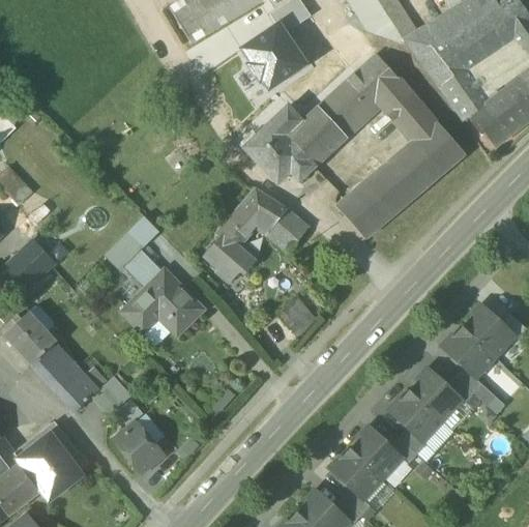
[(192,42),(262,0),(179,0),(170,6),(192,41),(190,41),(192,42)]
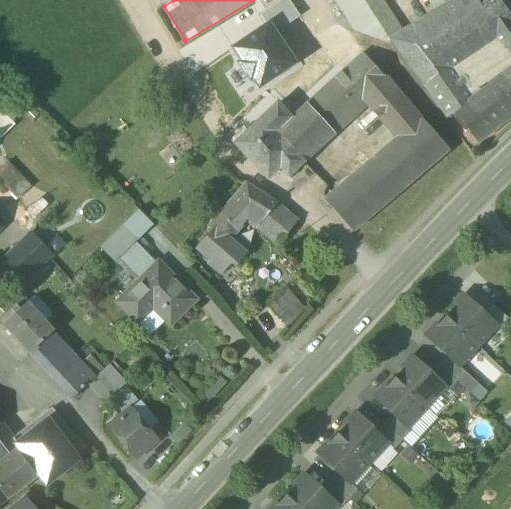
[(279,0),(261,12),(268,23),(269,22),(275,31),(301,14),(290,0),(279,0)]
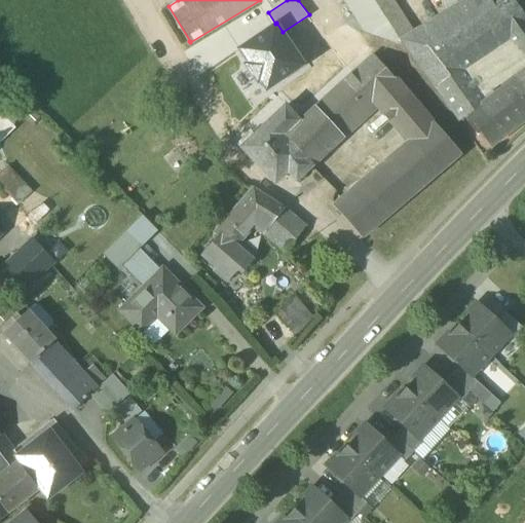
[(399,41),(403,38),(415,30),(396,0),(345,0),(365,29),(399,41)]
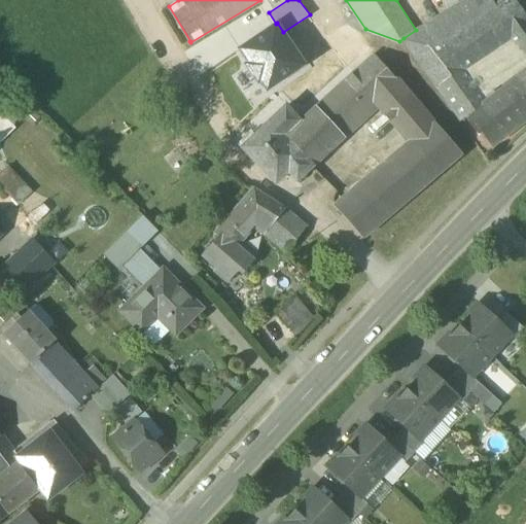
[(449,10),(416,30),(404,38),(436,85),(465,65),(511,35),(522,50),(525,46),(525,12),(517,0),(502,0),(496,4),(493,0),(464,0),(449,10)]
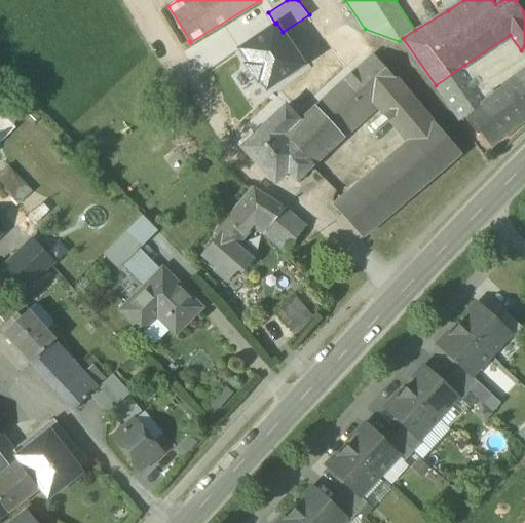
[(441,0),(448,10),(463,0),(441,0)]
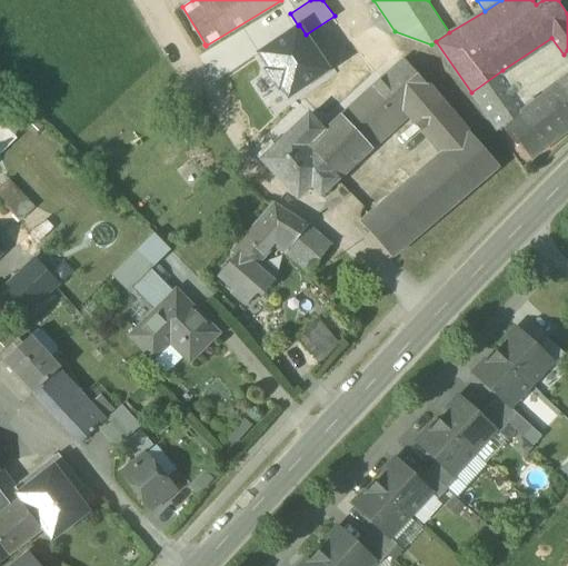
[(298,26),(260,51),(270,66),(267,68),(279,86),(282,83),(289,93),(328,68),(306,35),(299,25),(298,26)]
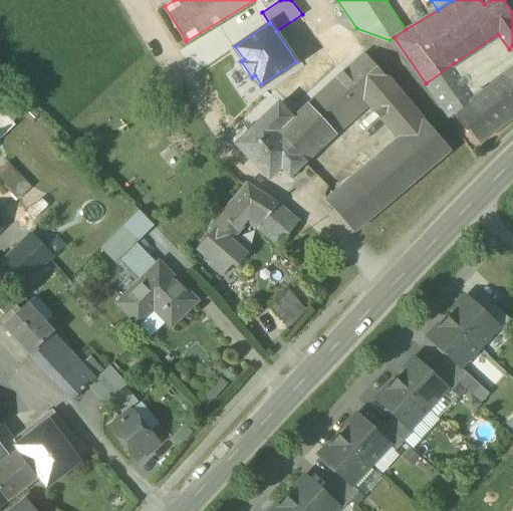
[(512,45),(509,49),(498,34),(454,63),(469,86),(478,80),(484,88),(512,66),(512,45)]
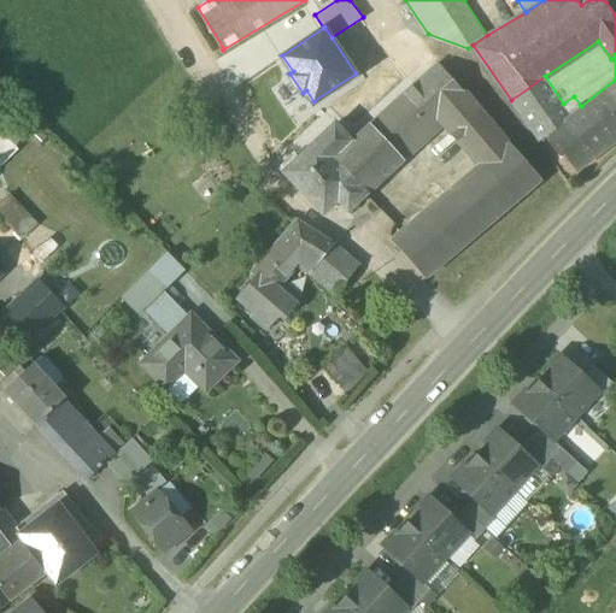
[(443,121),(481,165),(486,160),(517,199),(540,180),(540,181),(541,178),(540,177),(471,98),(438,62),(352,140),(334,158),(365,193),(432,131),(430,130),(443,121)]
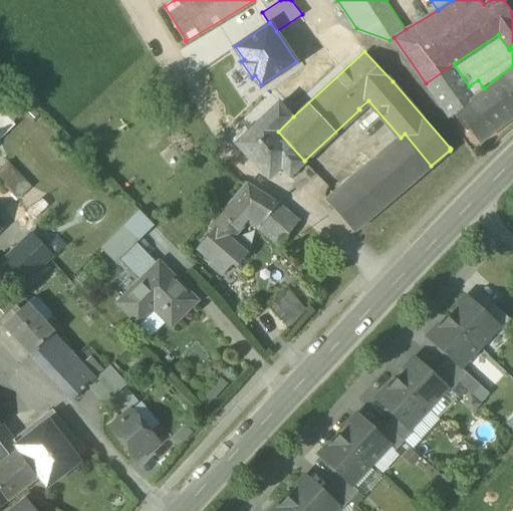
[(426,83),(449,114),(484,88),(478,80),(469,86),(454,63),(426,83)]
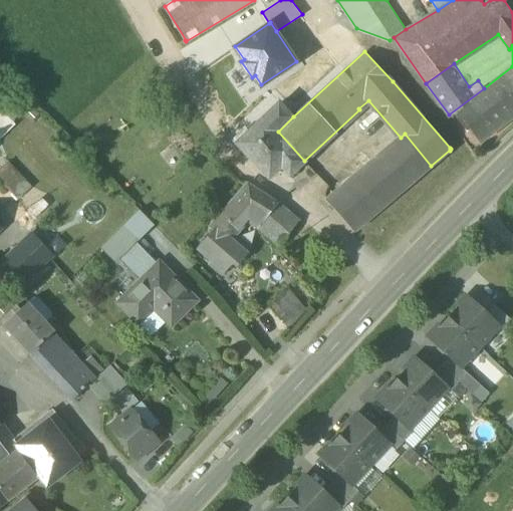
[(512,66),(484,88),(449,114),(450,116),(459,110),(481,140),(512,114),(512,66)]
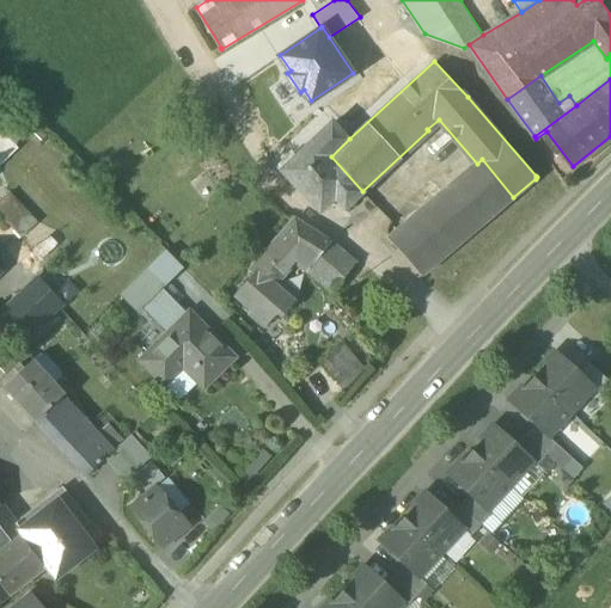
[(281,169),(321,210),(336,197),(346,207),(362,191),(331,157),(349,139),(333,121),(281,169)]
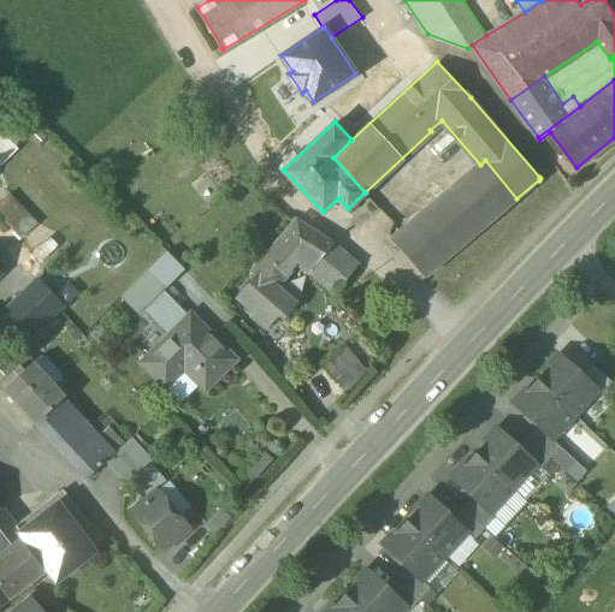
[(0,130),(0,167),(19,149),(0,130)]
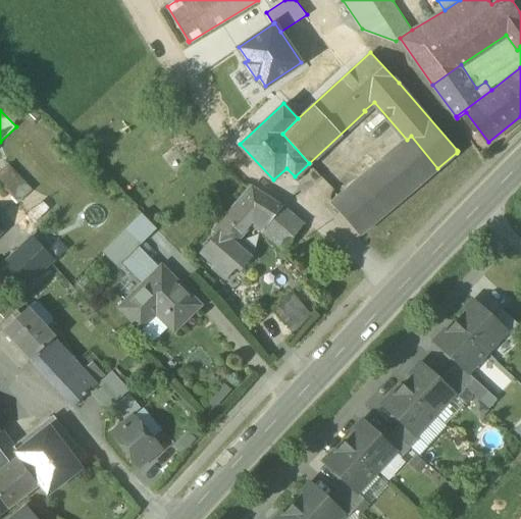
[(361,232),(437,168),(411,136),(407,140),(333,202),(332,202),(331,203),(360,235),(361,234),(361,232)]
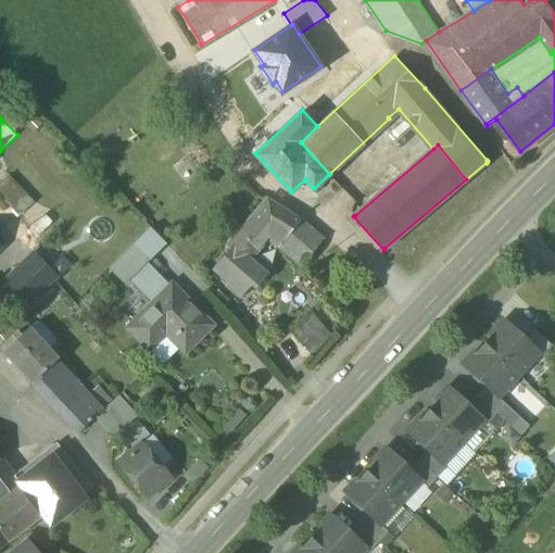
[(0,183),(0,190),(21,213),(35,201),(9,174),(0,183)]
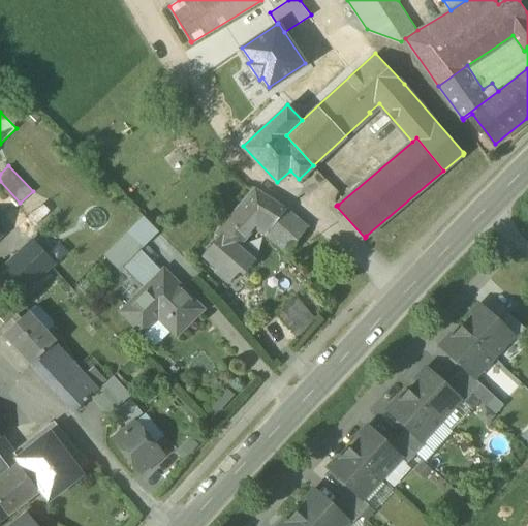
[(216,233),(219,235),(235,248),(238,245),(255,223),(267,231),(286,207),(255,187),(216,233)]
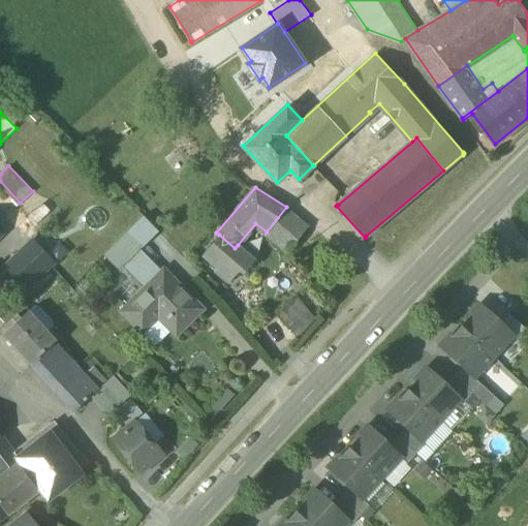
[(29,215),(36,223),(51,210),(43,202),(29,215)]
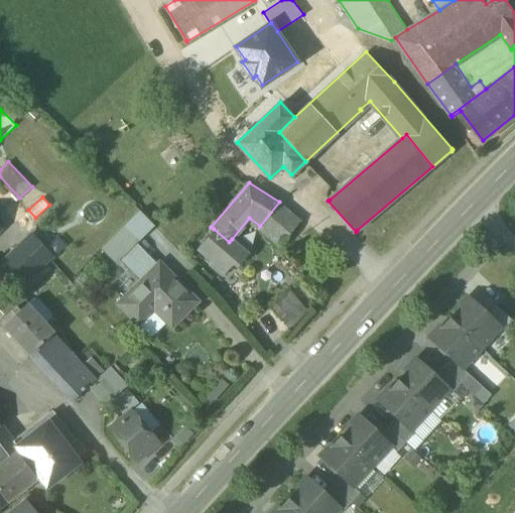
[(260,226),(281,244),(301,220),(279,202),(260,226)]
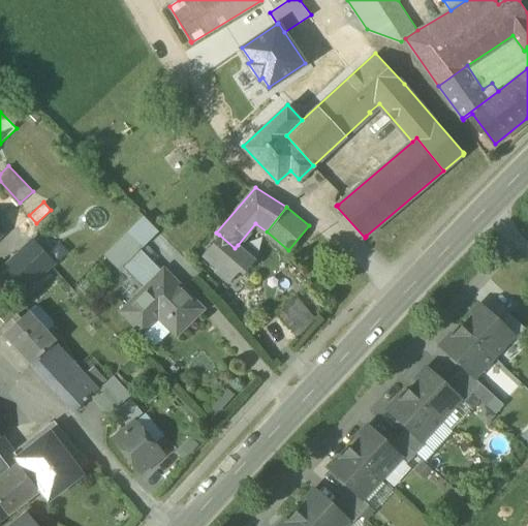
[(143,214),(125,231),(140,247),(157,229),(143,214)]
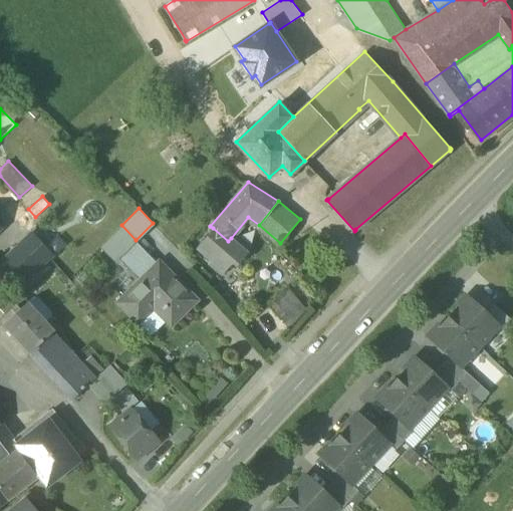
[(118,257),(136,240),(121,225),(105,243),(118,257)]
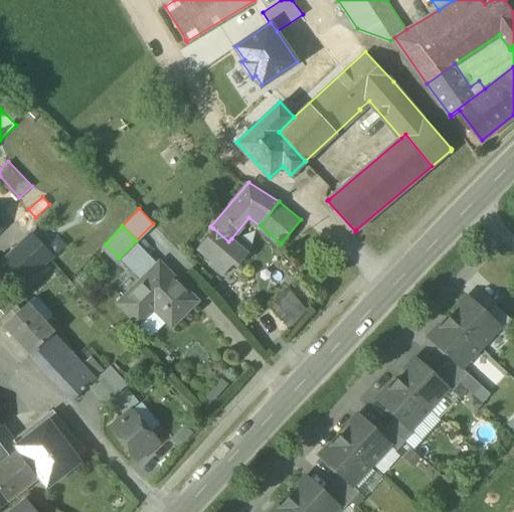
[(248,252),(231,238),(228,241),(213,228),(199,246),(213,259),(210,262),(224,274),(234,261),(238,264),(248,252)]
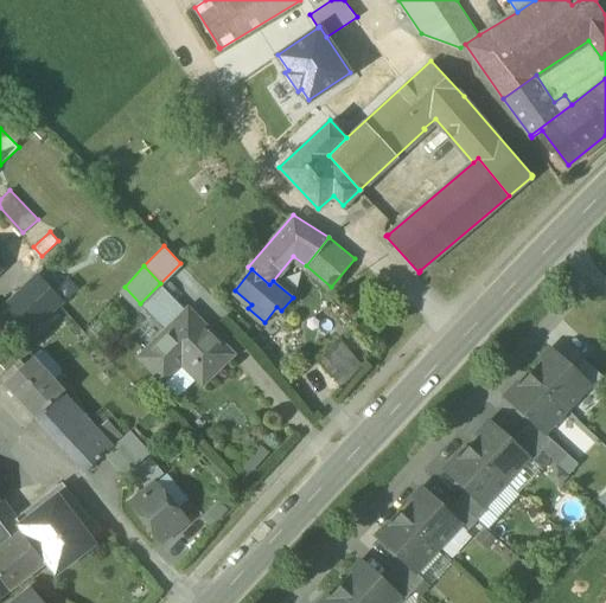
[(4,303),(27,331),(64,300),(37,271),(4,303)]
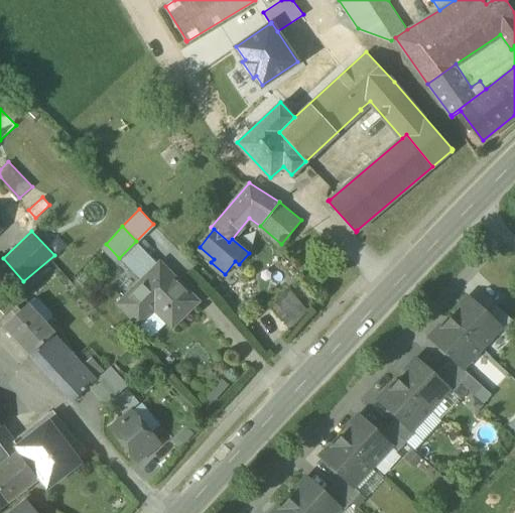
[(119,258),(142,280),(159,263),(136,241),(119,258)]
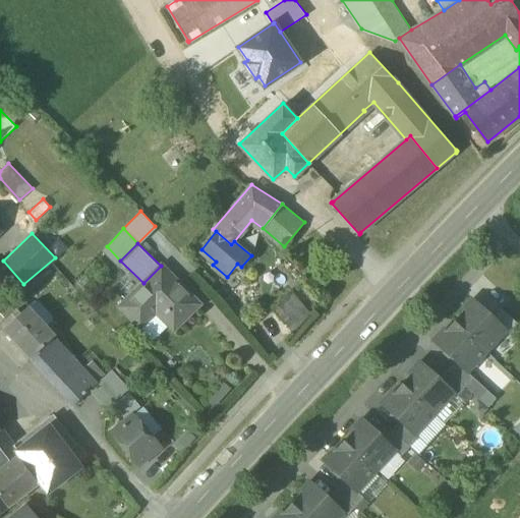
[(170,323),(174,327),(198,302),(162,265),(161,266),(143,283),(121,305),(137,322),(153,306),(170,323)]
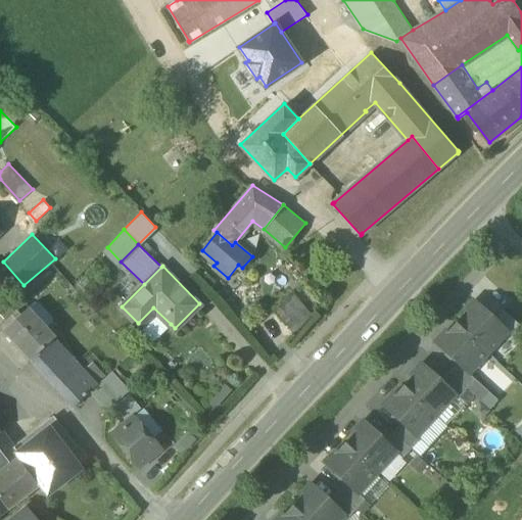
[(0,304),(0,312),(6,319),(18,309),(21,313),(28,308),(15,293),(0,304)]
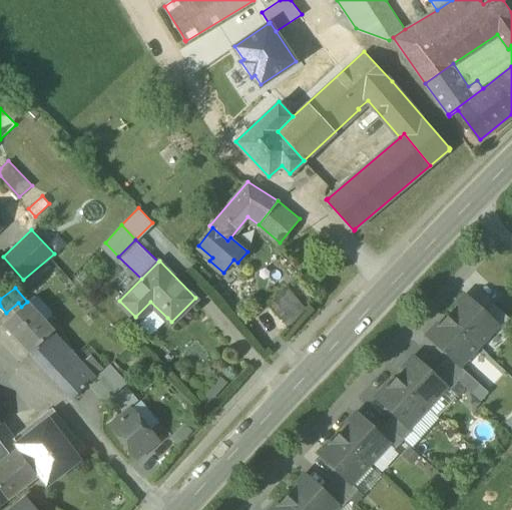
[(295,288),(274,293),(281,315),(301,309),(295,288)]
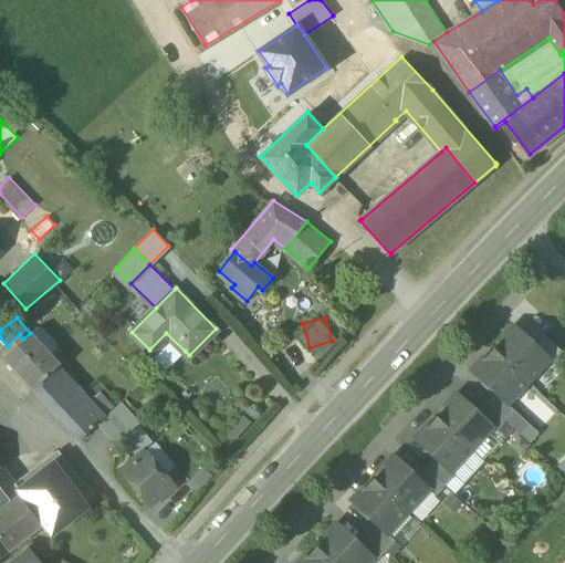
[(504,339),(495,348),(529,381),(550,357),(536,345),(513,323),(501,336),(504,339)]
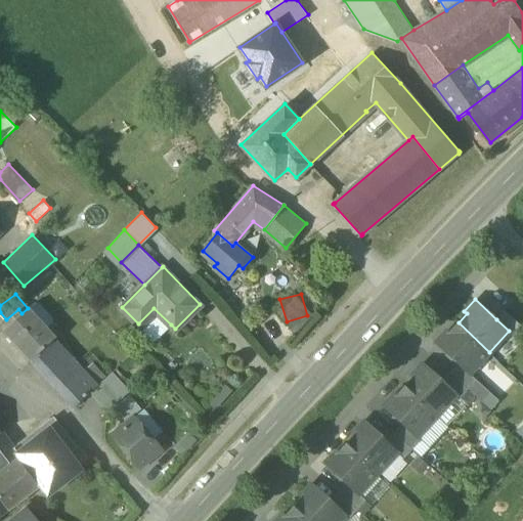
[(35,301),(28,308),(46,328),(53,321),(53,316),(40,302),(35,301)]
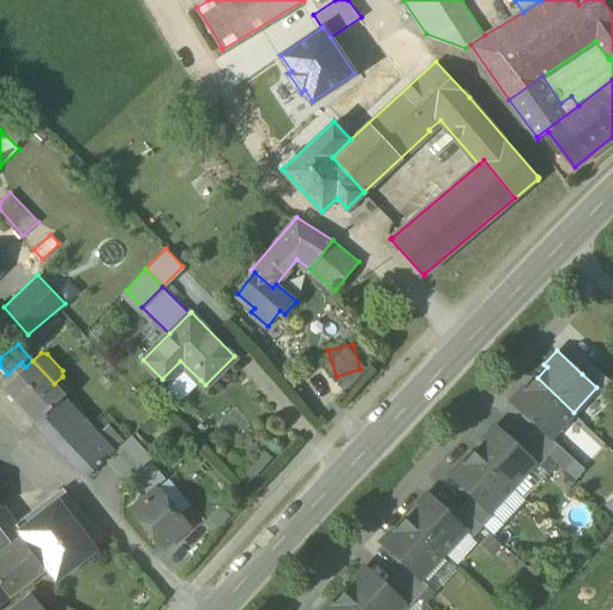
[(65,394),(54,384),(32,361),(25,367),(5,386),(6,387),(36,420),(64,396),(65,394)]
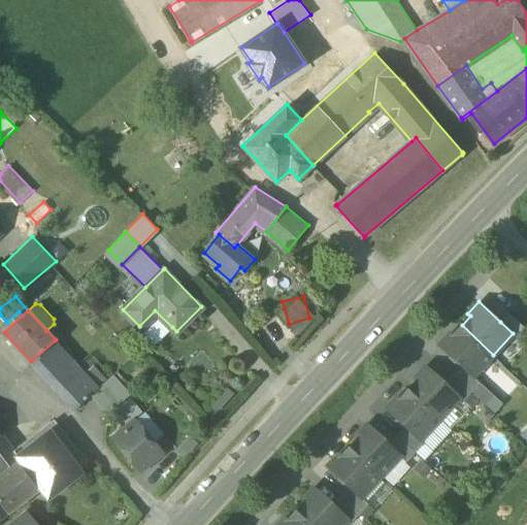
[(155,310),(139,326),(156,343),(172,327),(155,310)]
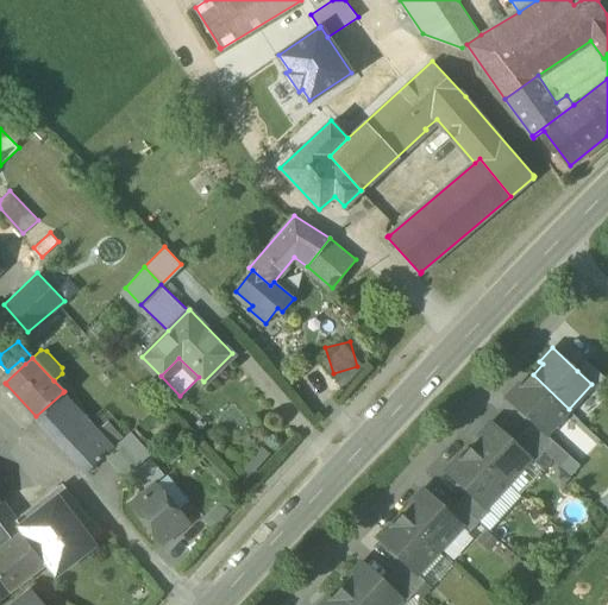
[(5,383),(25,364),(22,359),(7,371),(0,378),(0,379),(5,385),(6,384),(5,383)]
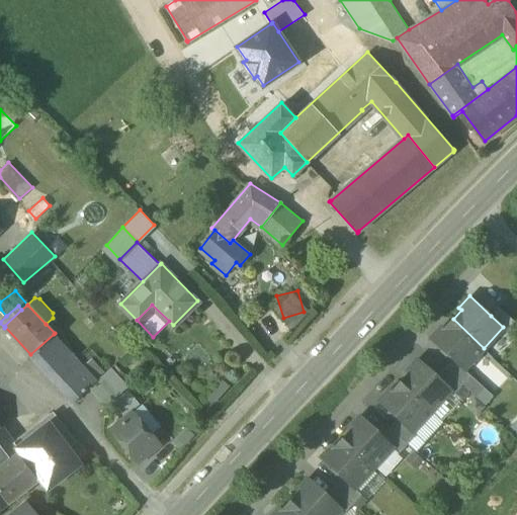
[(503,327),(508,332),(516,323),(499,307),(491,316),(503,327)]
